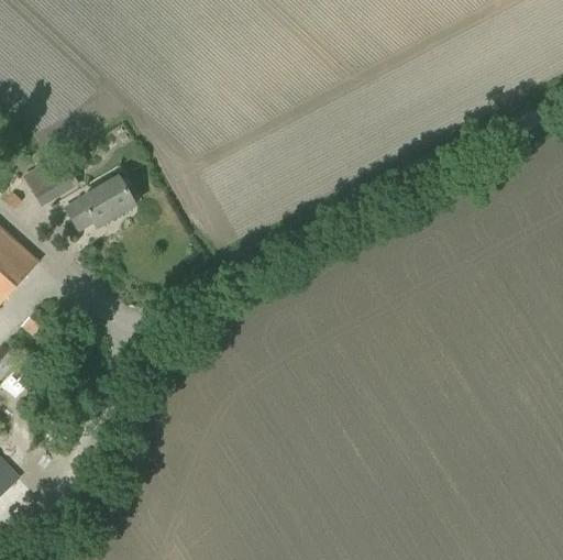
[(22,174),(41,206),(79,184),(68,166),(55,174),(46,160),(22,174)]
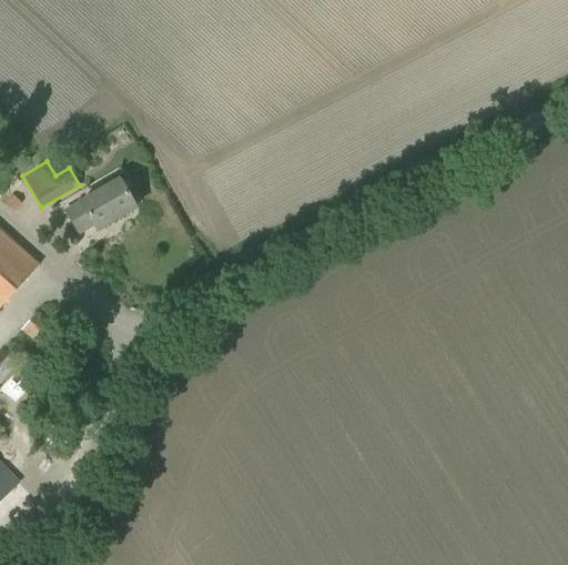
[(137,207),(119,178),(66,208),(80,233),(94,224),(97,230),(137,207)]
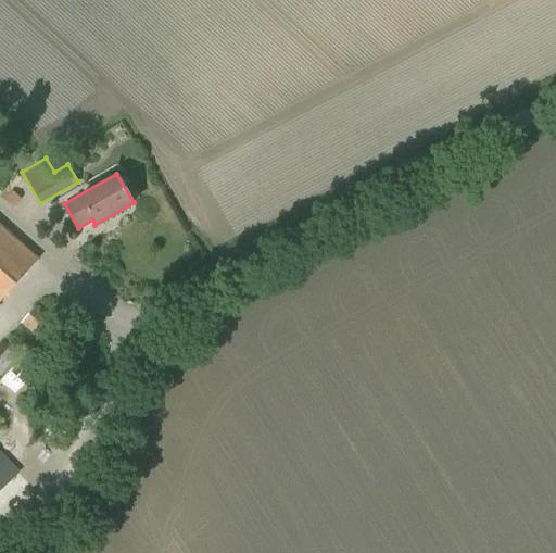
[(0,224),(0,299),(38,258),(0,224)]
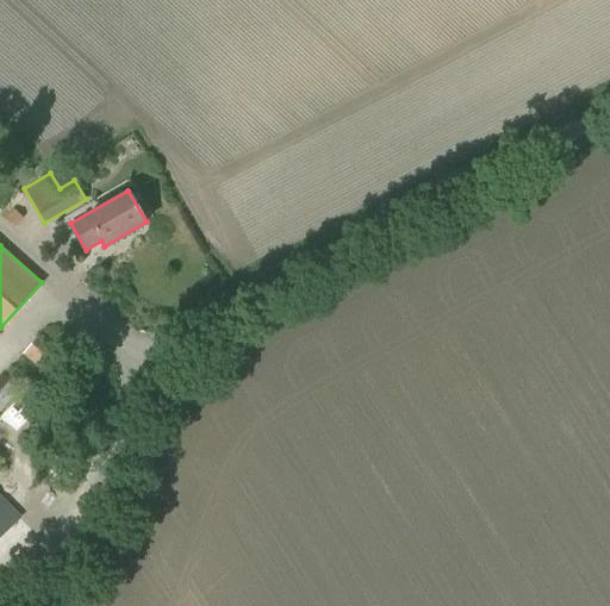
[(25,351),(44,369),(58,354),(39,336),(25,351)]
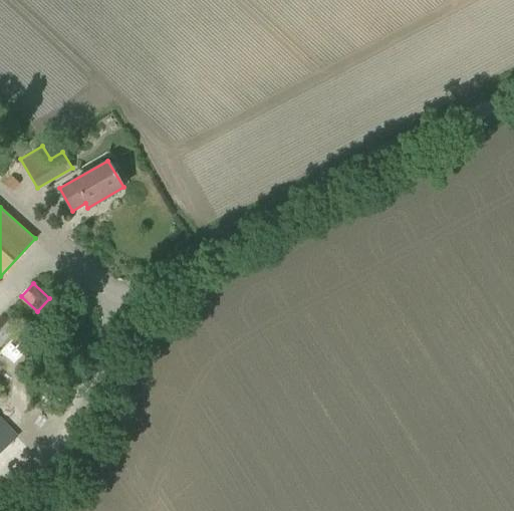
[(0,452),(18,435),(0,416),(0,452)]
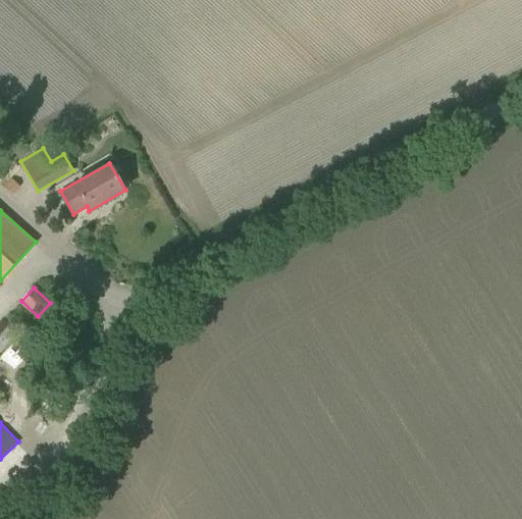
All buildings are outlined.
